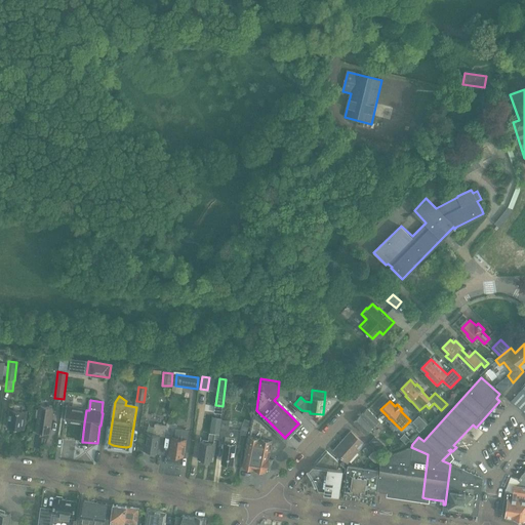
[(15,404),(14,410),(10,409),(8,427),(24,429),(27,411),(23,411),(24,405),(15,404)]
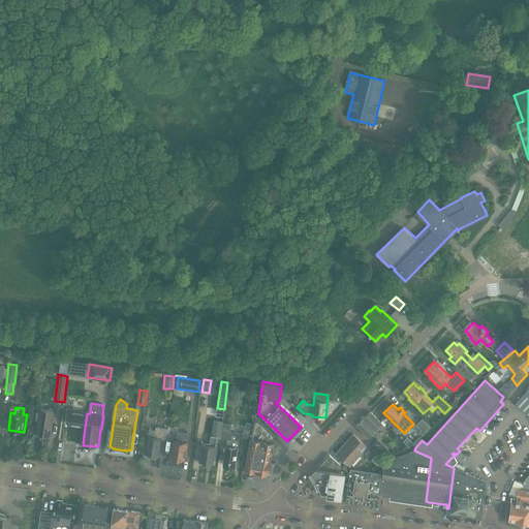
[(56,411),(40,409),(37,434),(52,436),(56,411)]
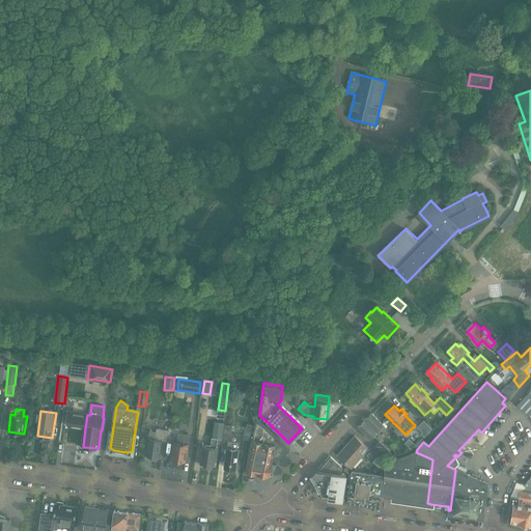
[(67,425),(85,428),(87,415),(68,412),(67,425)]
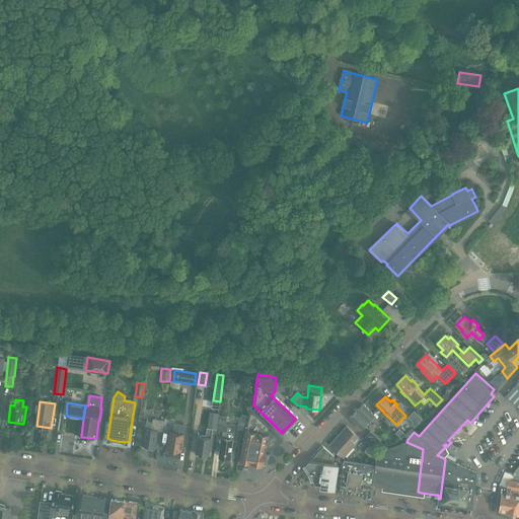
[(374,422),(377,419),(363,404),(357,411),(358,411),(350,418),(357,426),(359,424),(363,428),(372,419),(374,422)]
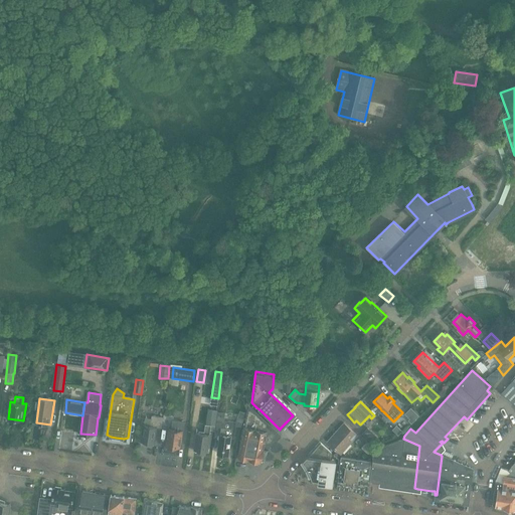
[(261,462),(261,460),(264,460),(266,451),(263,451),(264,446),(267,446),(270,447),(280,436),(278,434),(279,433),(249,405),(247,409),(238,457),(250,460),(249,463),(260,464),(260,462),(261,462)]
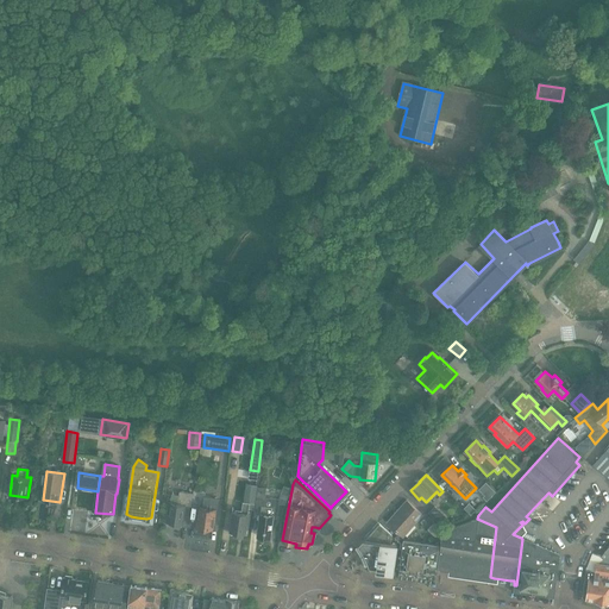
[(249,514),(248,514),(249,509),(255,509),(258,487),(246,484),(242,513),(233,512),(230,532),(231,532),(231,534),(237,534),(238,533),(246,534),(249,514)]
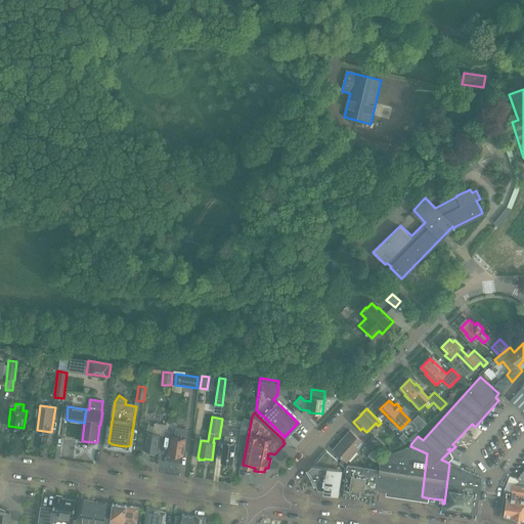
[(422,429),(426,425),(419,418),(415,422),(422,429)]
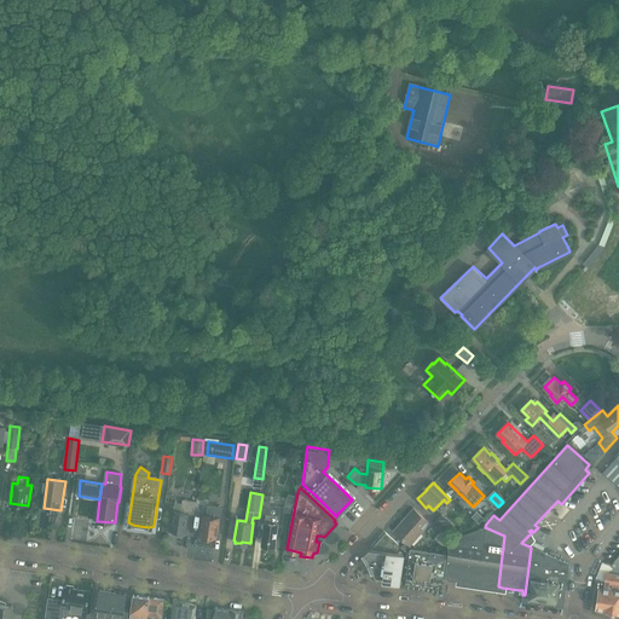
[(278,525),(283,526),(284,513),(290,513),(294,501),(288,497),(284,508),(261,504),(259,522),(265,524),(262,545),(276,547),(278,525)]
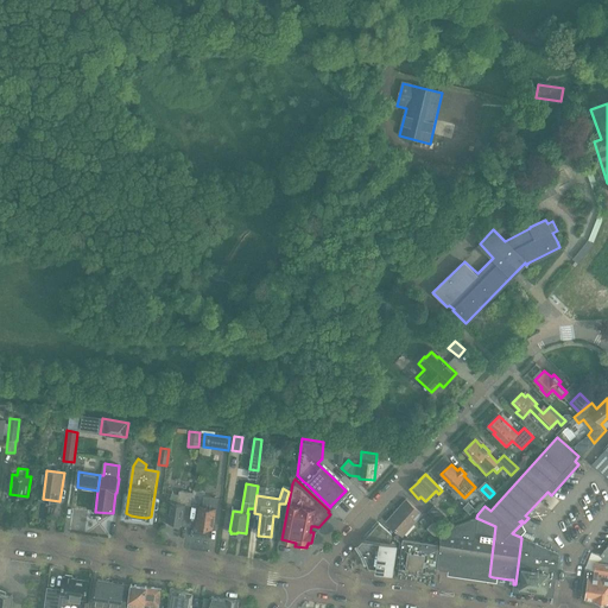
[(181,524),(182,524),(185,505),(191,506),(194,493),(179,492),(179,495),(172,495),(171,504),(170,504),(168,521),(169,521),(169,525),(181,526),(181,524)]
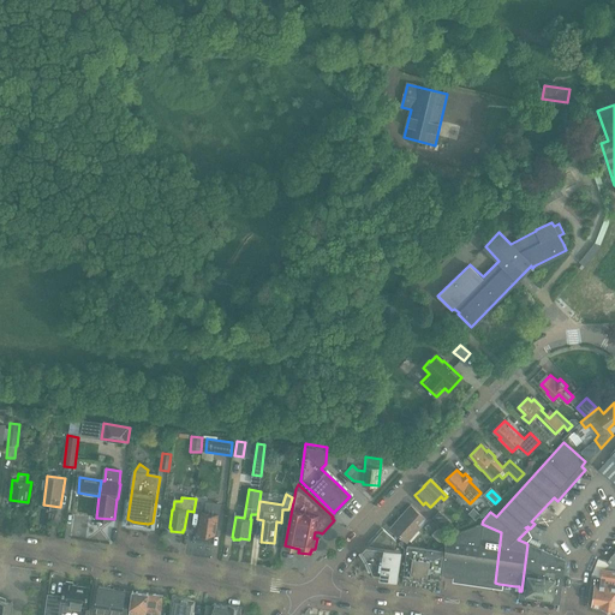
[(213,535),(216,535),(220,505),(208,502),(206,513),(201,512),(198,532),(202,533),(201,537),(212,538),(213,535)]
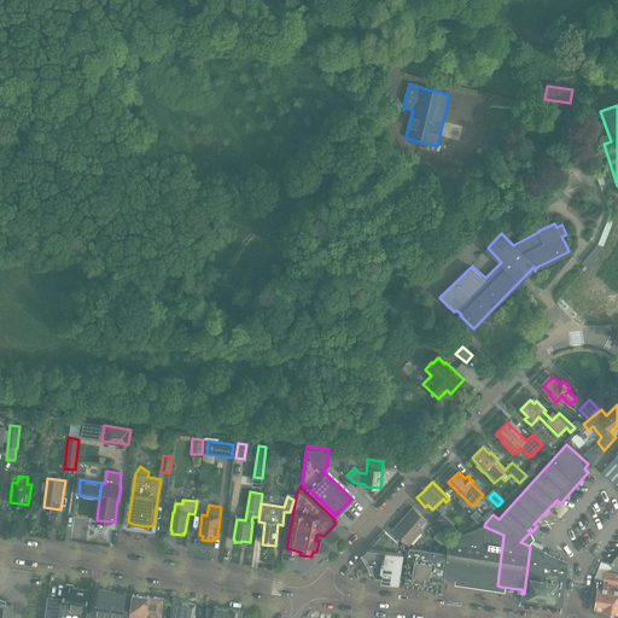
[(408,546),(429,523),(413,508),(392,531),(408,546)]
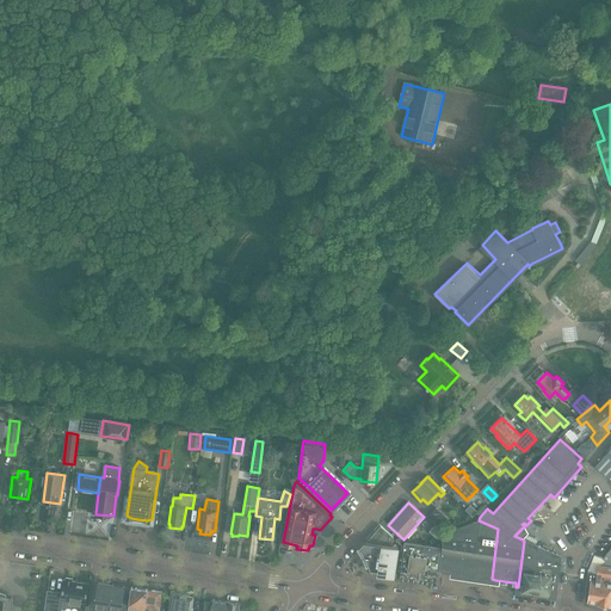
[(442,526),(449,519),(437,507),(430,514),(442,526)]
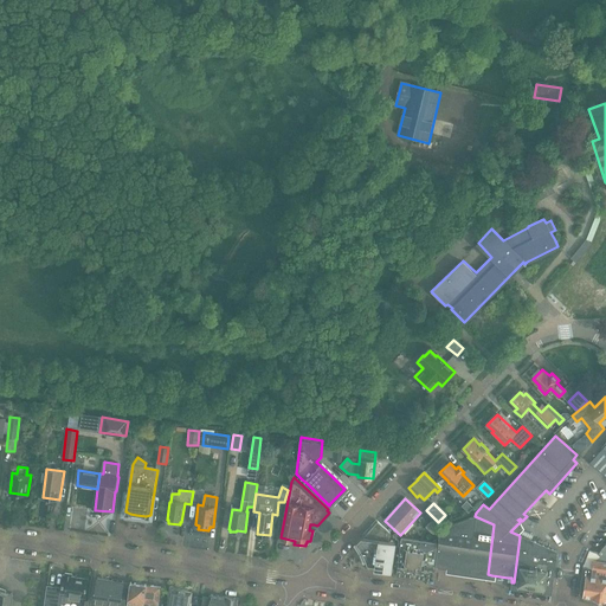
[(488,574),(494,524),(475,516),(440,529),(434,567),(442,568),(488,574)]
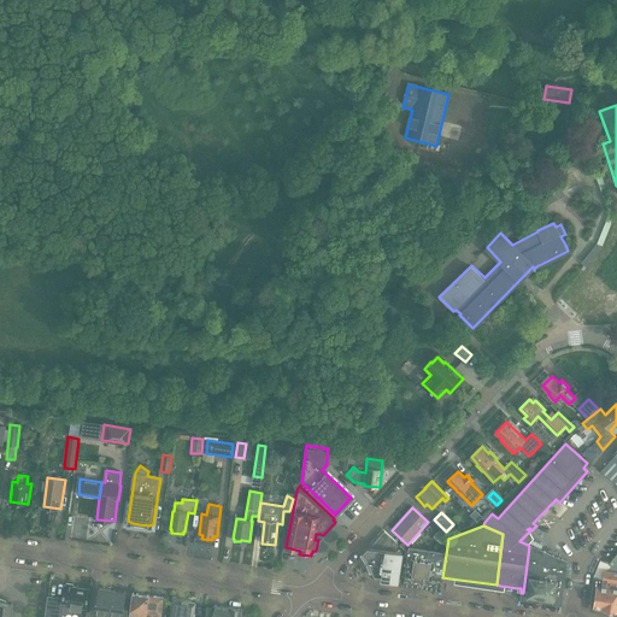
[(397,552),(398,544),(385,532),(370,547),(371,548),(370,548),(397,552)]
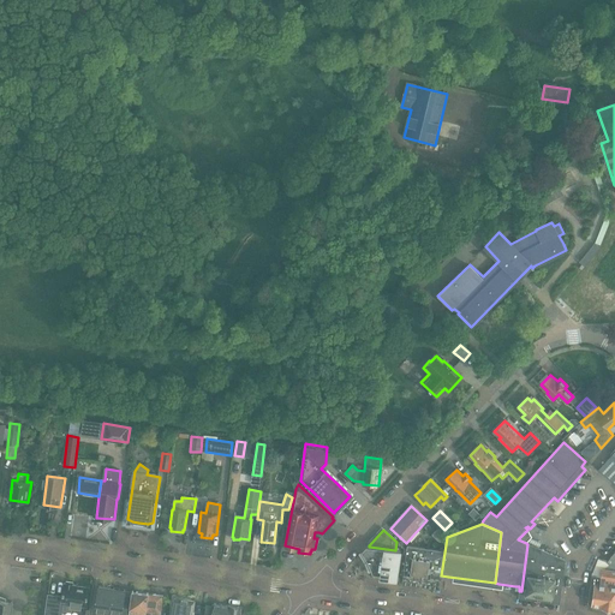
[(526,543),(531,537),(530,533),(527,530),(518,539),(526,543)]
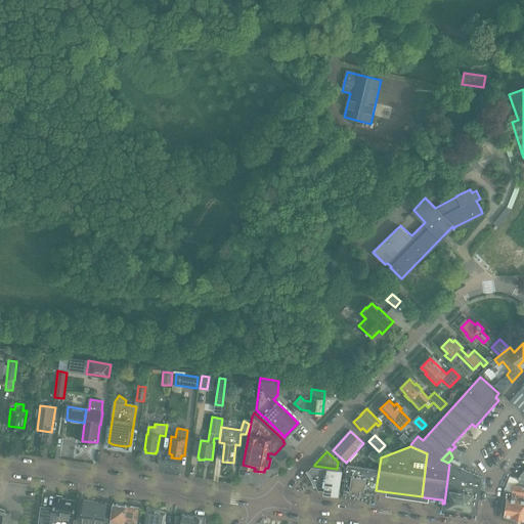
[(480,493),(482,477),(449,464),(444,504),(447,505),(447,507),(457,508),(471,510),(473,494),(479,495),(480,493)]
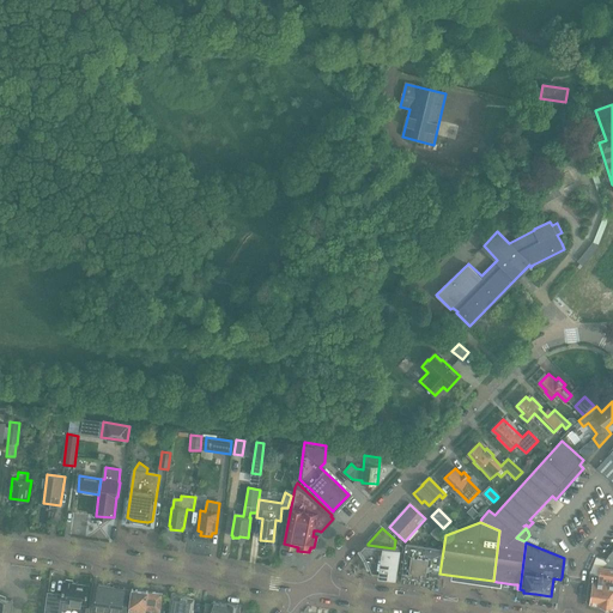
[(400,551),(394,550),(394,548),(368,545),(368,546),(365,545),(360,551),(366,560),(371,571),(371,572),(380,574),(380,576),(394,578),(395,578),(400,551)]
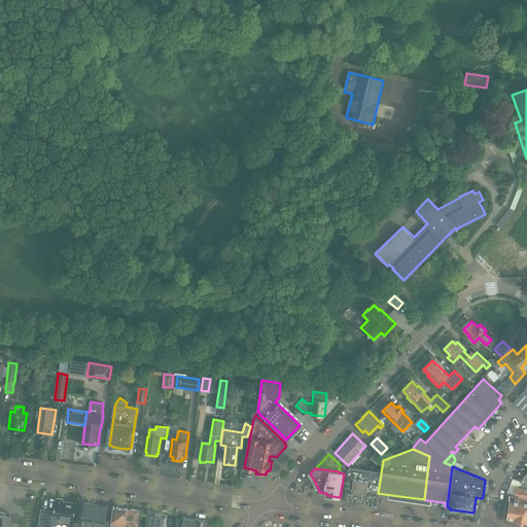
[(350,493),(367,496),(369,492),(377,493),(380,473),(349,468),(346,488),(350,489),(350,493)]
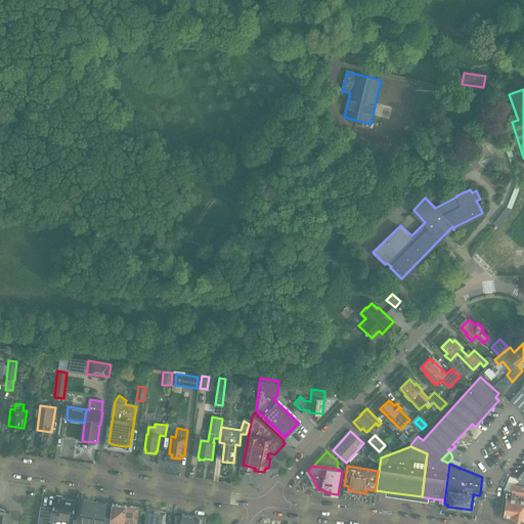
[(503,503),(500,514),(501,515),(503,517),(523,519),(523,470),(522,473),(520,475),(520,476),(517,479),(510,476),(504,490),(505,490),(504,496),(503,501),(503,503)]
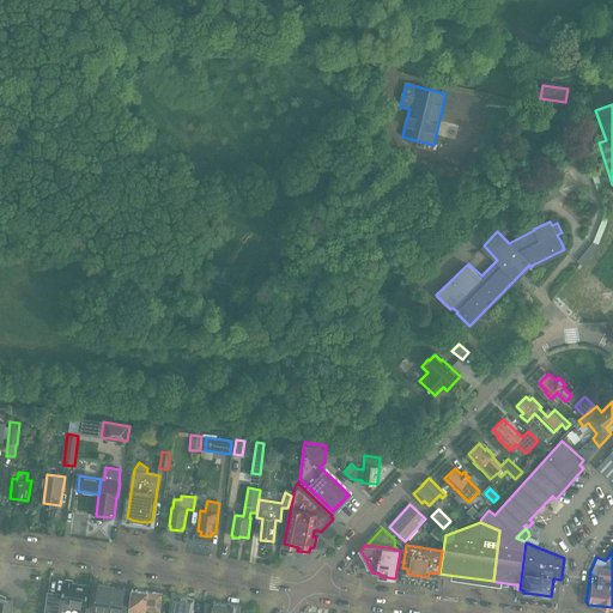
[(89,586),(73,583),(73,581),(66,580),(66,582),(64,582),(62,595),(49,593),(46,612),(61,612),(62,608),(68,610),(71,606),(72,605),(80,606),(80,604),(86,605),(89,586)]
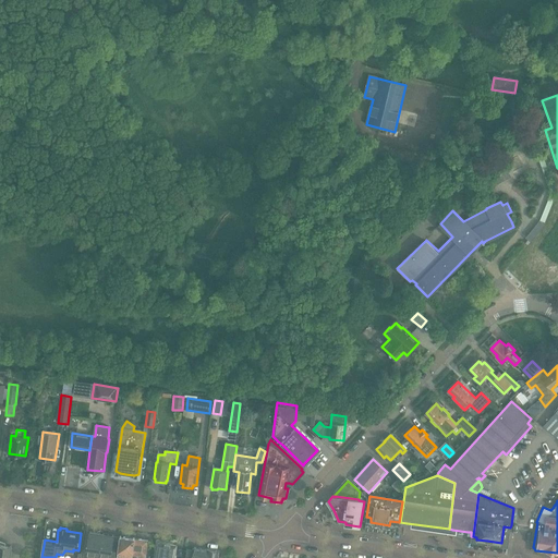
[(86,555),(99,556),(98,557),(114,557),(116,557),(117,550),(111,549),(113,535),(89,532),(86,555)]
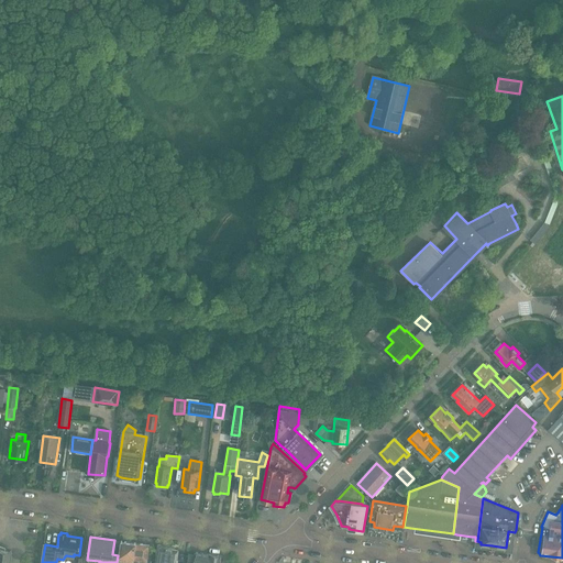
[(118,562),(117,562),(116,562),(133,562),(134,560),(147,562),(150,545),(121,541),(118,562)]
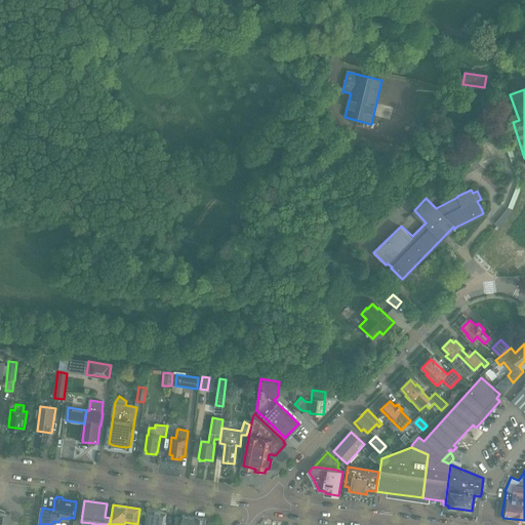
[(147,524),(164,524),(166,513),(149,510),(147,524)]
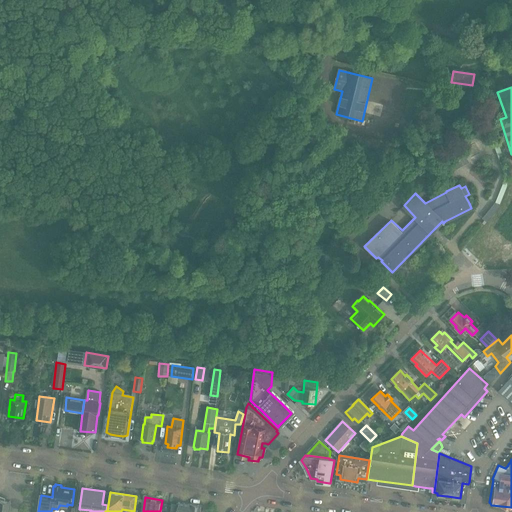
[(0,511),(9,511),(11,502),(0,499),(0,511)]
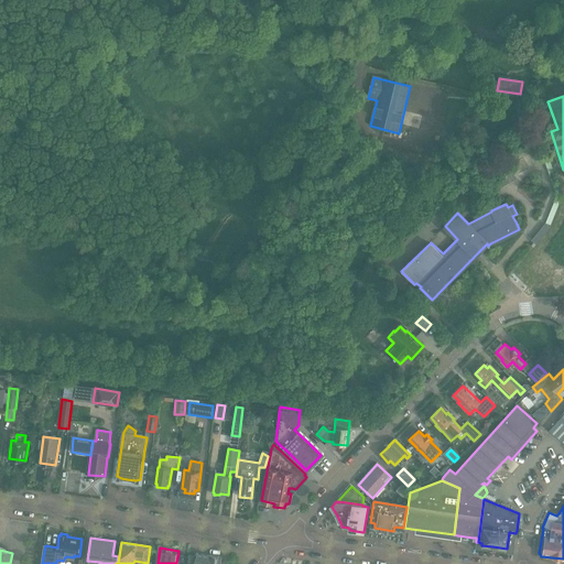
[(188,554),(186,563),(219,563),(221,556),(209,555),(196,553),(195,555),(188,554)]
